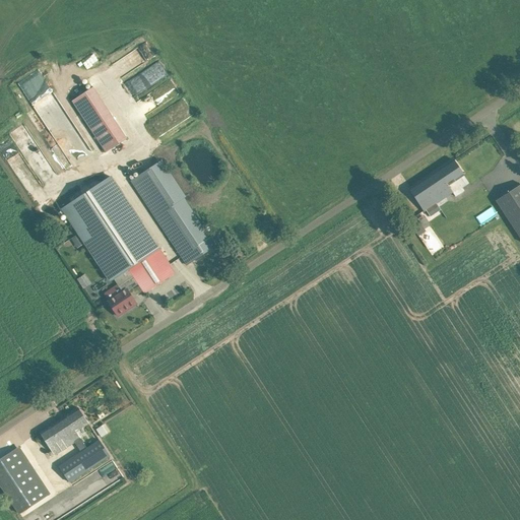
[(146,44),(136,49),(144,62),(154,56),(146,44)]
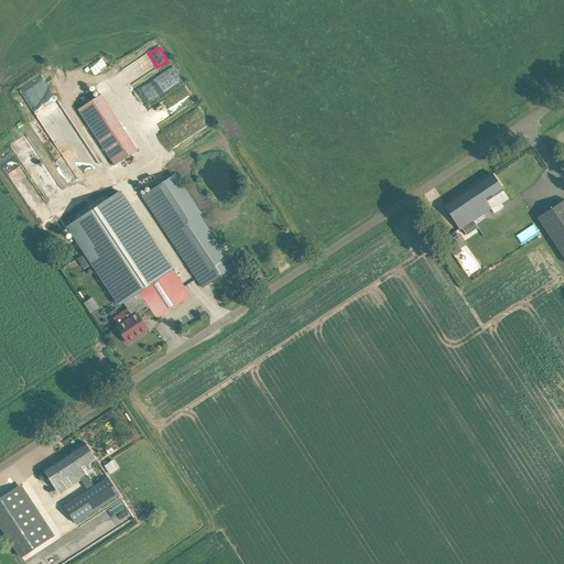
[(98,169),(44,74),(21,87),(75,182),(98,169)]
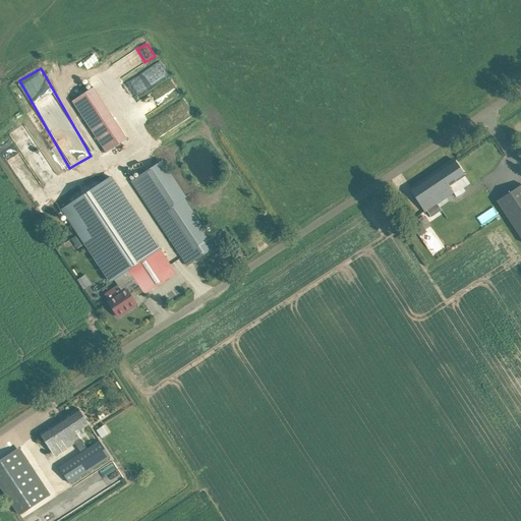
[(183,103),(151,118),(158,133),(190,118),(183,103)]
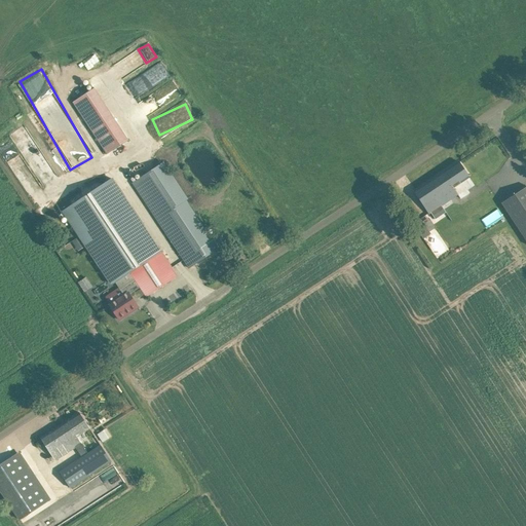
[(110,114),(89,128),(107,154),(127,140),(110,114)]
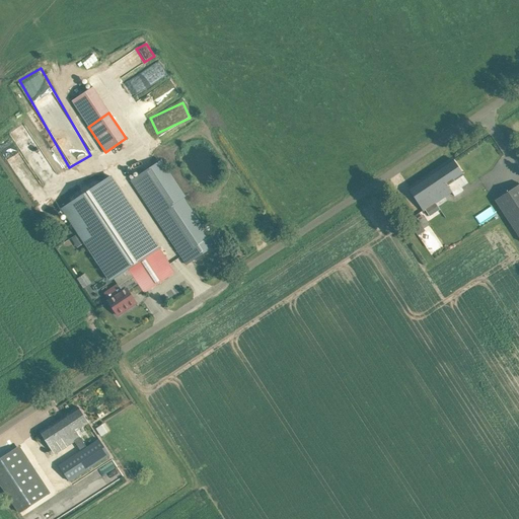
[(5,130),(14,127),(12,121),(3,124),(5,130)]
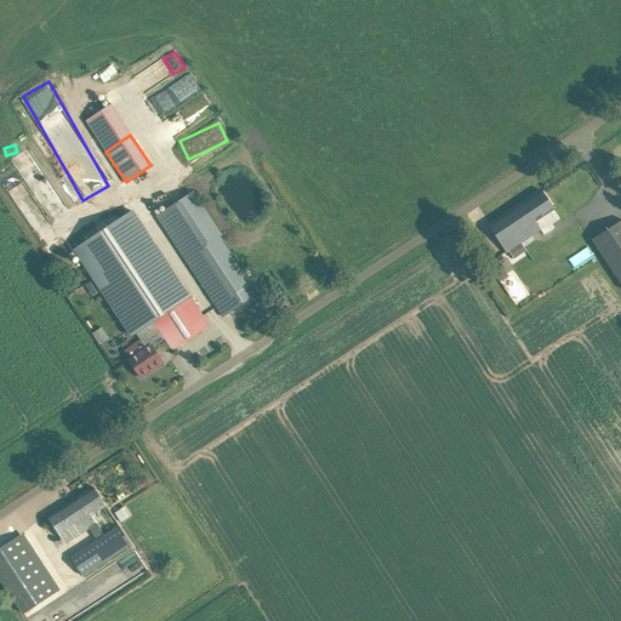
[(64,206),(33,149),(13,160),(46,217),(64,206)]
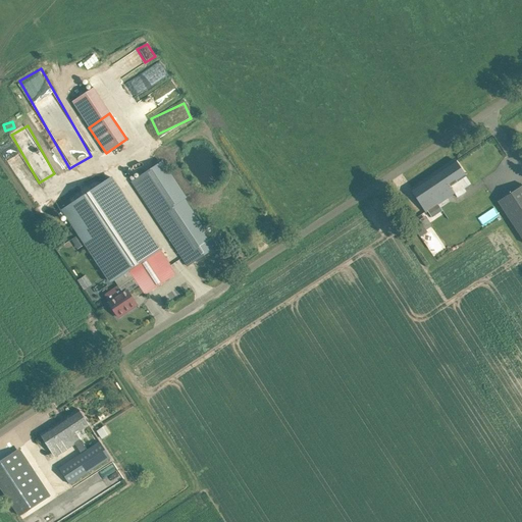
[(466,176),(461,169),(455,160),(411,190),(426,213),(437,205),(441,210),(450,205),(446,200),(455,194),(457,197),(465,192),(458,181),(466,176)]
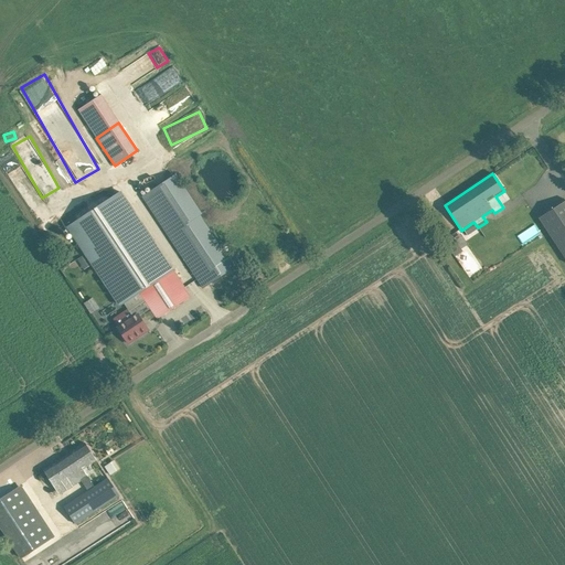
[(173,176),(142,195),(169,235),(179,252),(192,272),(203,288),(240,264),(233,254),(227,258),(173,176)]
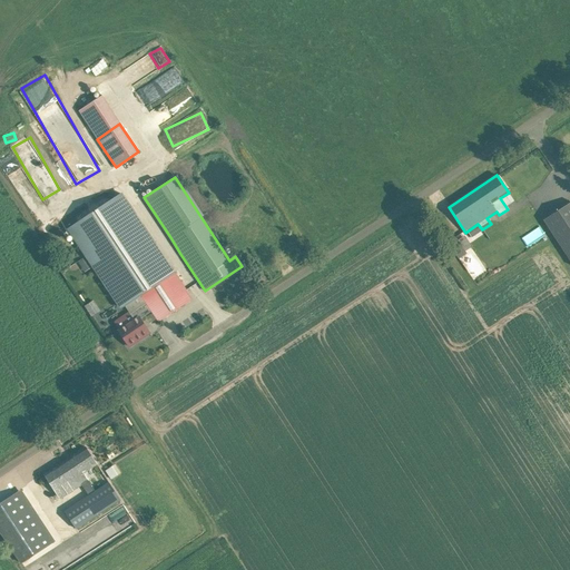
[(68,229),(121,308),(125,306),(129,312),(144,302),(151,312),(158,321),(192,300),(121,195),(101,207),(68,229)]
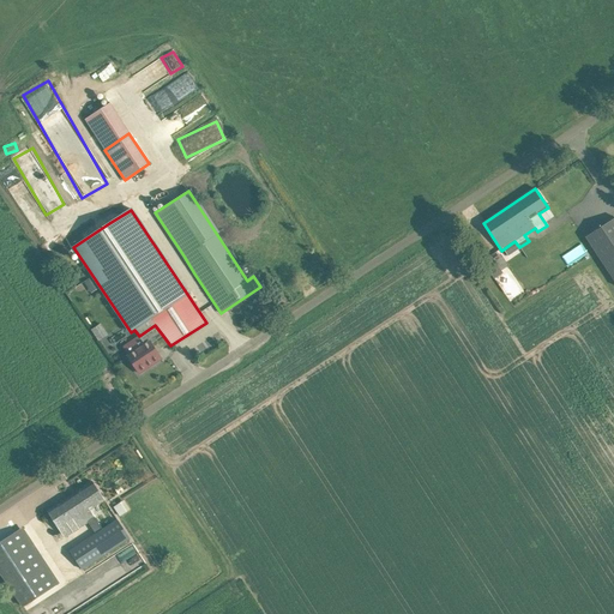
[(613,218),(585,238),(613,281),(613,218)]
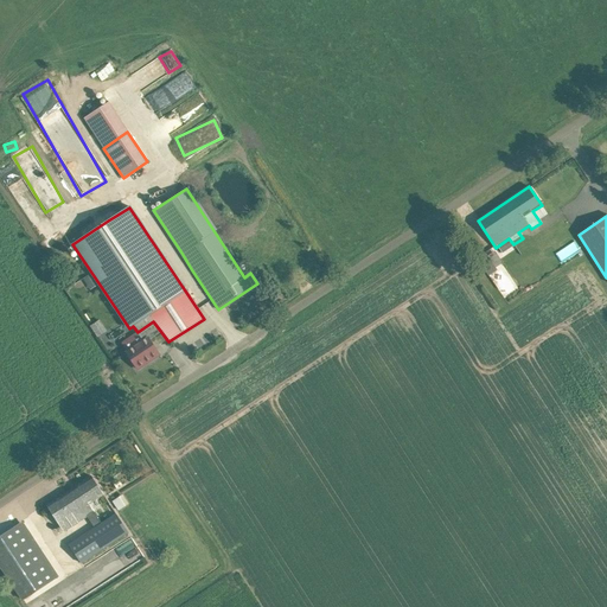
[(522,266),(513,254),(500,263),(509,275),(522,266)]
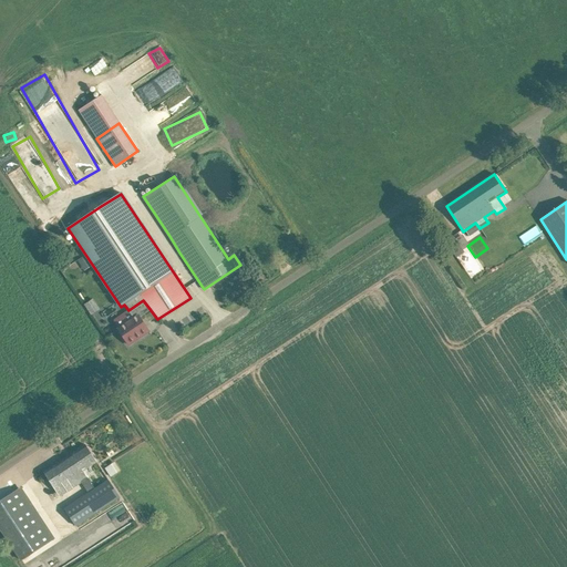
[(450,247),(455,257),(464,251),(457,243),(450,247)]
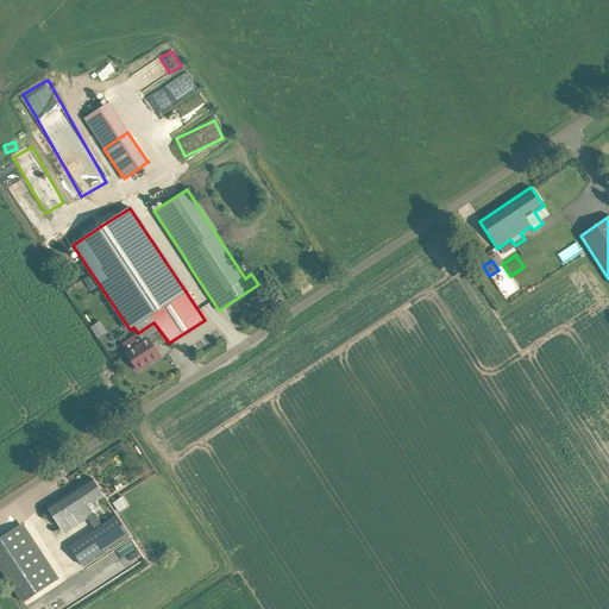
[(89,326),(96,338),(107,331),(99,320),(89,326)]
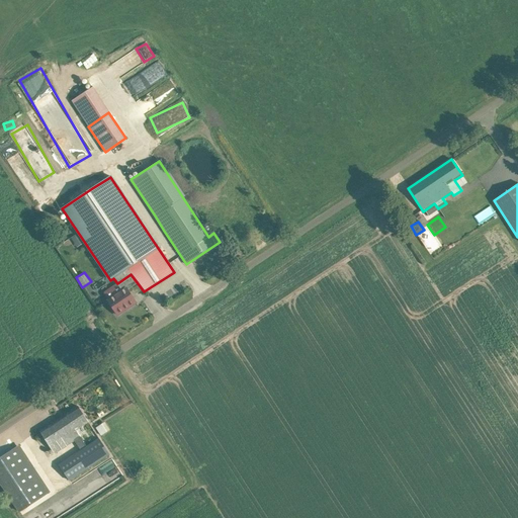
[(107,299),(116,314),(127,306),(128,308),(136,303),(127,290),(138,283),(131,274),(117,283),(103,292),(107,299)]
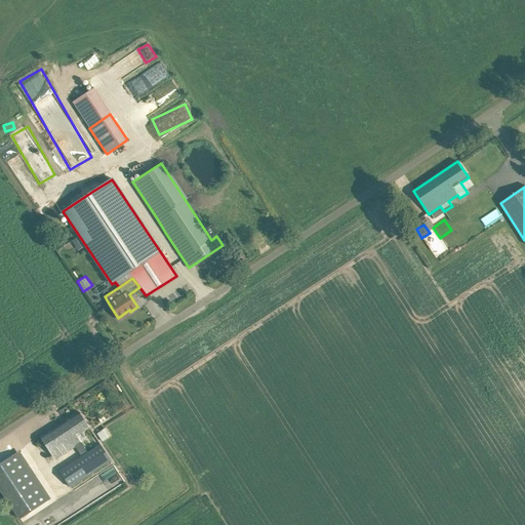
[(89,428),(85,420),(79,411),(41,437),(55,459),(75,446),(82,456),(59,471),(71,487),(111,460),(101,444),(87,452),(77,436),(89,428)]
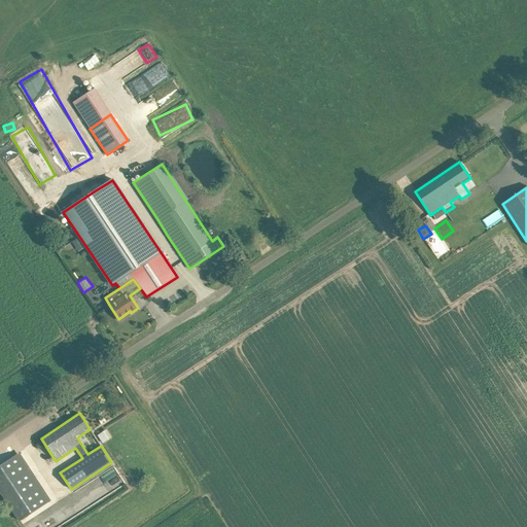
[(97,434),(102,443),(111,436),(106,428),(97,434)]
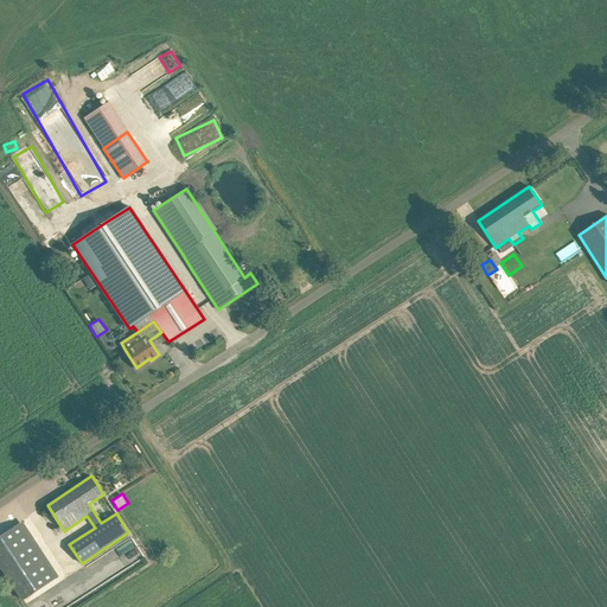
[(56,579),(19,523),(0,535),(0,563),(24,600),(56,579)]
